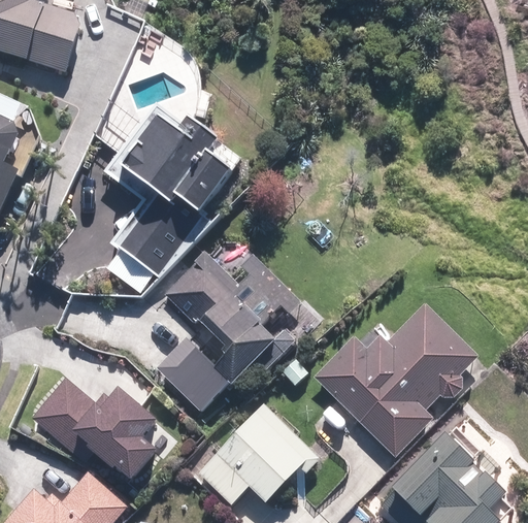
[(0,0),(0,50),(66,71),(84,14),(34,0),(0,0)]
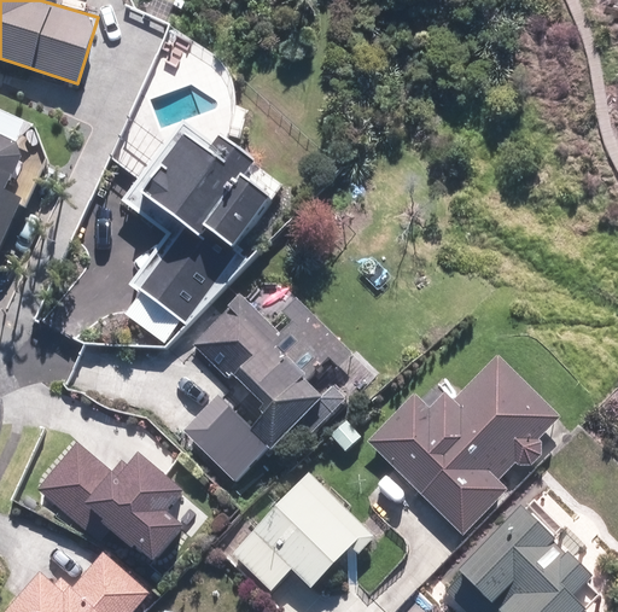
[(214,147),(184,124),(128,199),(172,233),(135,280),(146,289),(129,312),(165,338),(182,316),(186,319),(274,194),(280,187),(220,140),(214,147)]
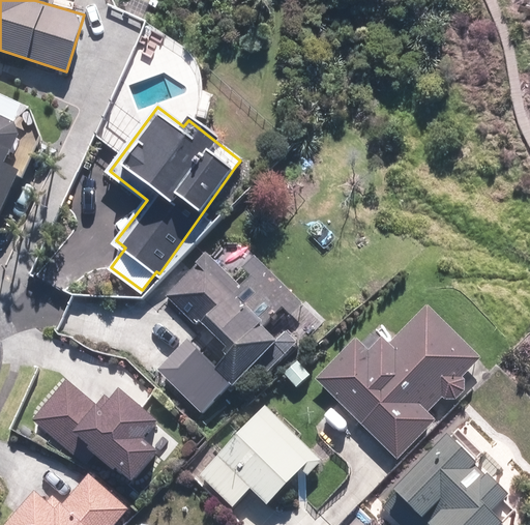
[(0,211),(19,174),(3,167),(18,137),(15,126),(0,119),(0,211)]
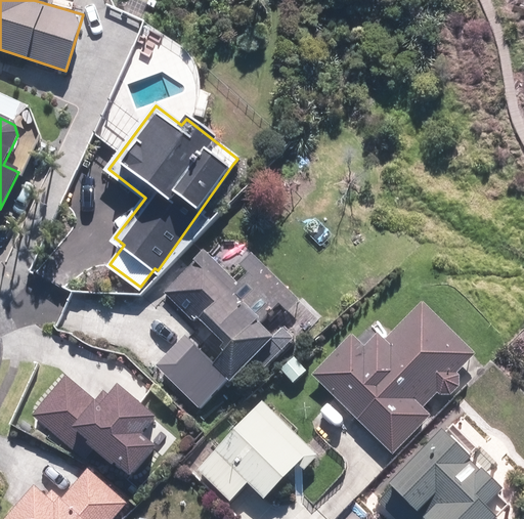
[(156,364),(199,405),(226,378),(228,379),(269,338),(256,326),(279,301),(288,309),(300,297),(252,250),(239,262),(249,272),(237,284),(204,250),(164,291),(191,317),(194,314),(229,348),(213,363),(184,336),(156,364)]
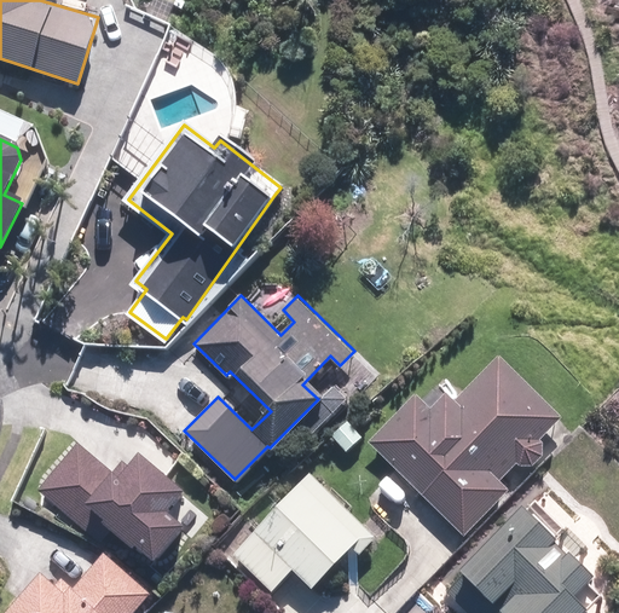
[(560,414),(497,354),(452,400),(446,394),(431,411),(416,397),(371,444),(462,528),(504,485),(498,479),(560,414)]
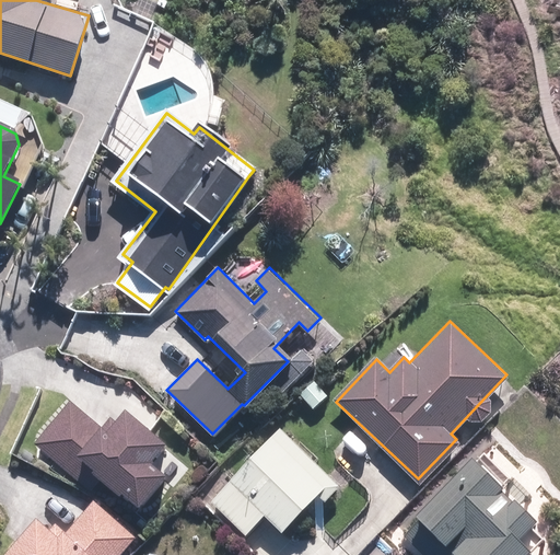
[(70,401),(35,442),(90,489),(97,481),(118,498),(121,495),(138,509),(164,478),(148,465),(165,447),(127,414),(117,424),(111,418),(102,428),(70,401)]
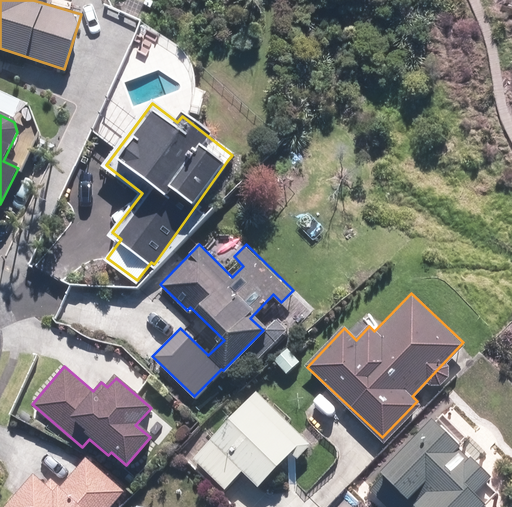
[(302,437),(256,393),(193,457),(224,487),(241,468),(257,483),(302,437)]
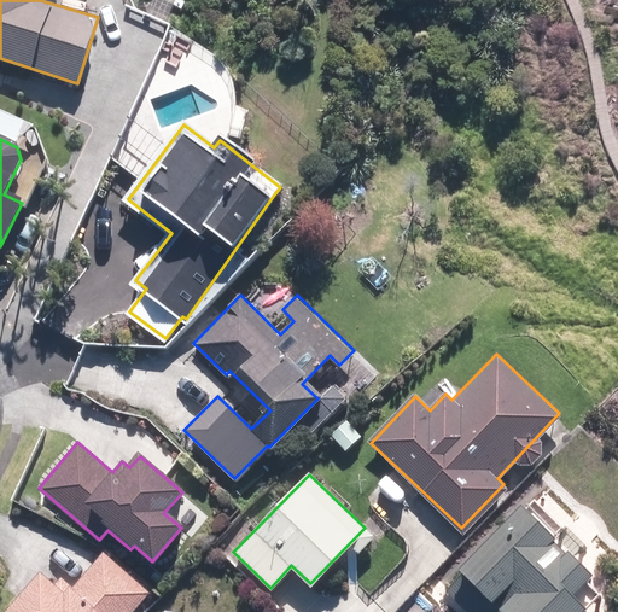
[(522,512),(459,573),(496,611),(577,611),(582,608),(571,598),(588,581),(522,512)]
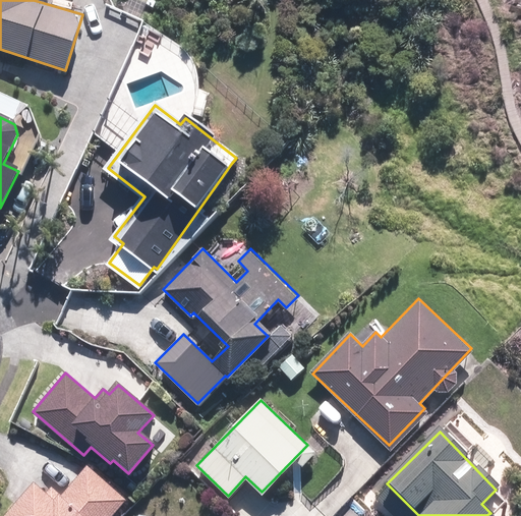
[(110,515),(125,499),(87,465),(60,496),(50,488),(45,494),(34,484),(6,515),(110,515)]
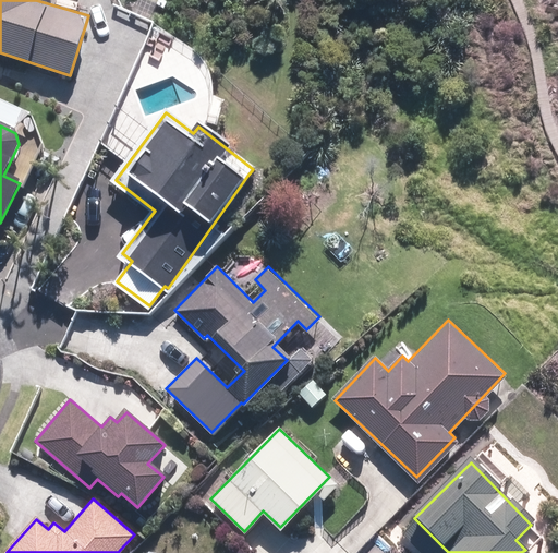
All buildings are outlined.
